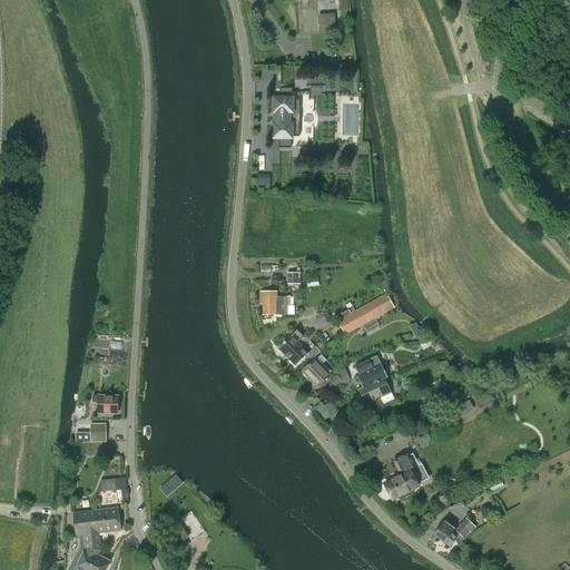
[(318,16),(320,33),(335,32),(334,15),(318,16)]
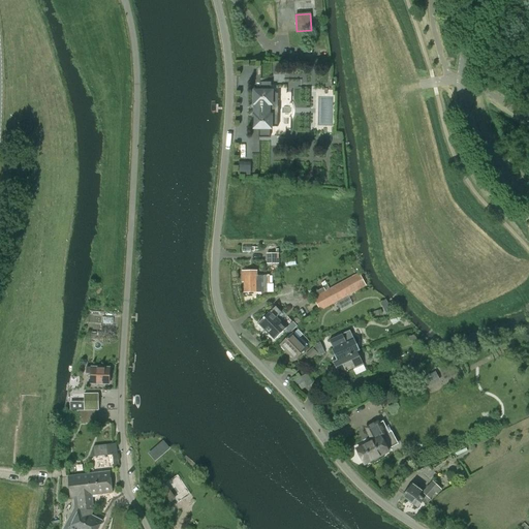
[(253,115),(252,128),(258,128),(257,137),(270,137),(270,135),(270,128),(272,129),(272,127),(277,127),(278,115),(278,112),(278,110),(278,106),(278,94),(273,94),(273,91),(271,91),(271,84),(271,82),(259,82),(259,91),(253,91),(253,104),(254,104),(253,115)]
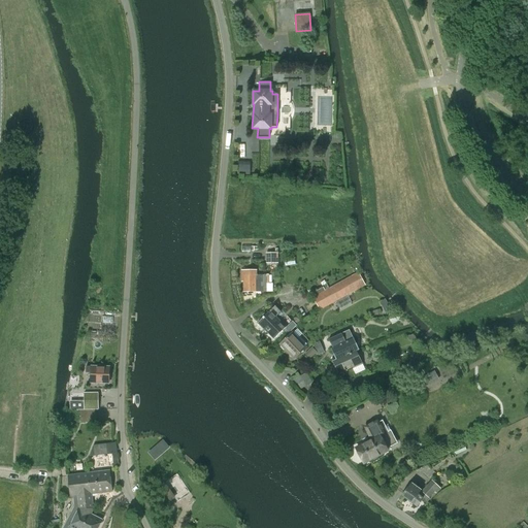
[(238,172),(251,172),(251,162),(239,161),(238,172)]
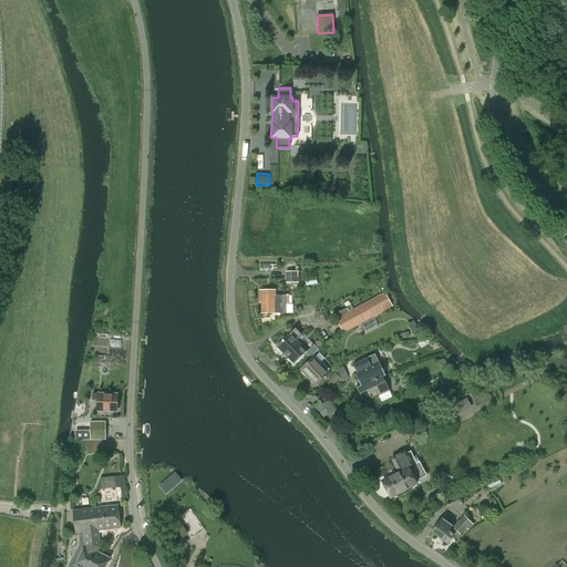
[(297,271),(286,271),(286,284),(297,282),(297,271)]
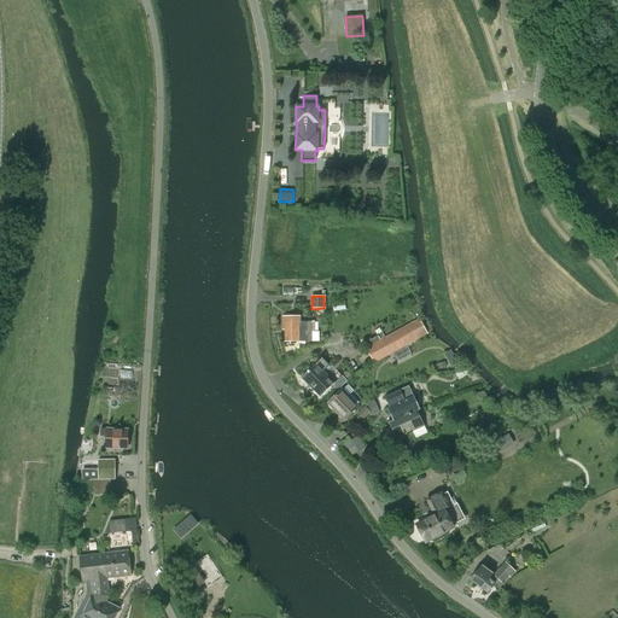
[(319,342),(319,332),(313,332),(313,322),(302,322),(301,316),(284,316),(285,330),(287,330),(287,342),(319,342)]
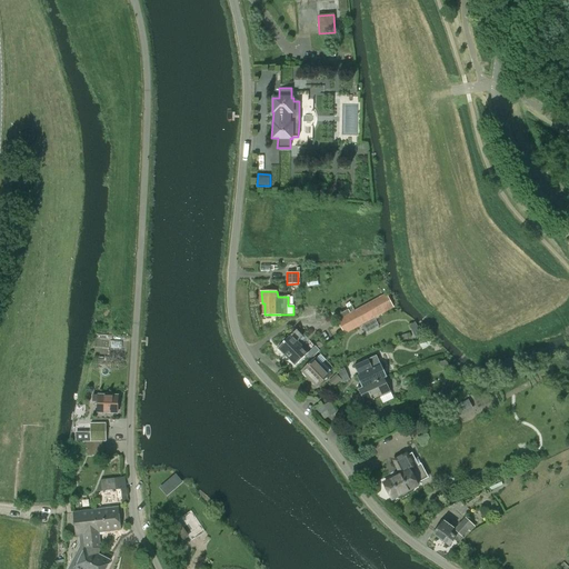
[(339,320),(337,321),(345,335),(362,325),(373,318),(375,318),(378,316),(393,308),(387,296),(386,295),(360,308),(350,313),(339,320)]
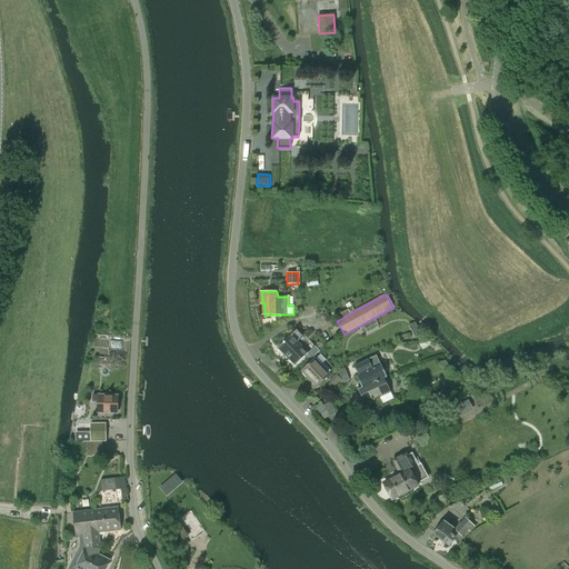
[(296,330),(278,348),(295,366),(309,352),(297,340),(301,337),(296,330)]
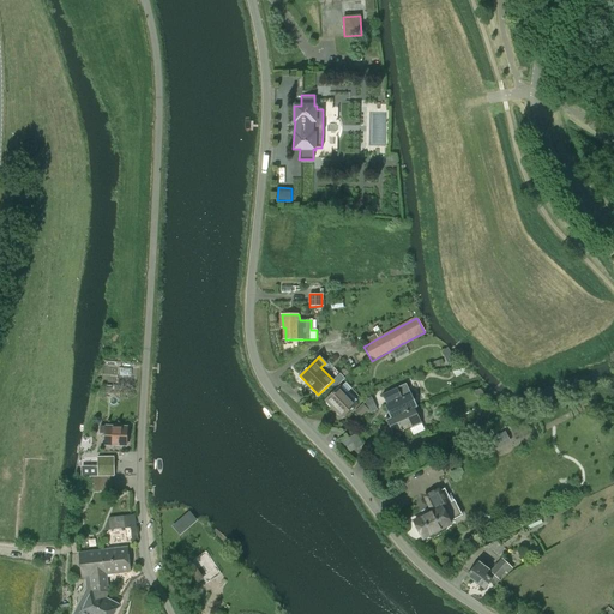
[(325,401),(342,417),(356,404),(345,393),(351,389),(345,383),(341,387),(339,386),(325,401)]
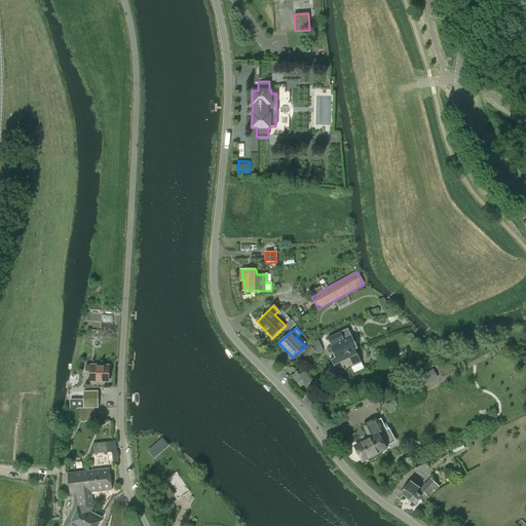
[(339,331),(327,337),(332,346),(330,347),(335,359),(357,349),(357,350),(358,349),(352,337),(344,341),(339,331)]
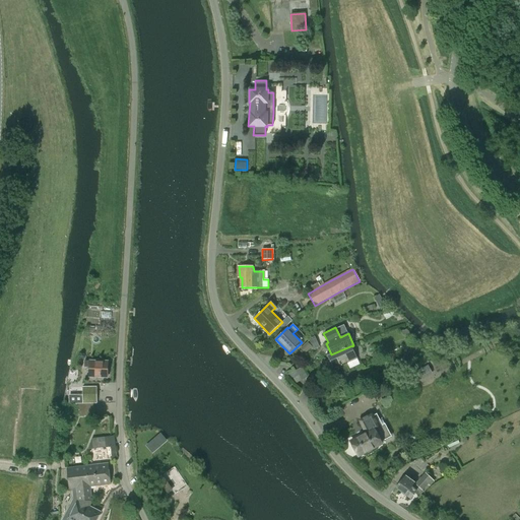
[(309,339),(313,349),(319,347),(315,336),(309,339)]
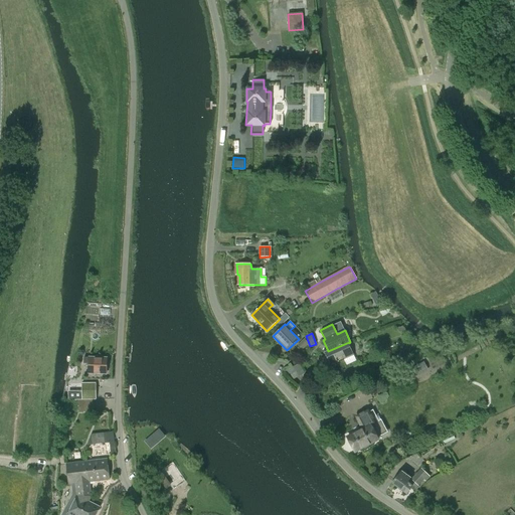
[(297,345),(302,350),(309,344),(304,339),(297,345)]
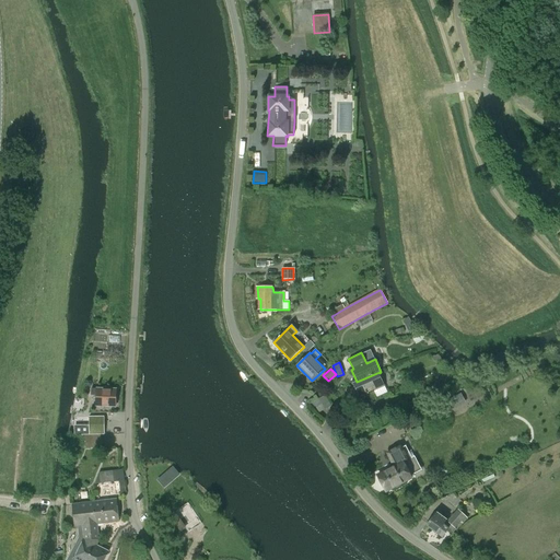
[(357,382),(352,384),(359,397),(385,386),(380,373),(380,372),(357,382)]
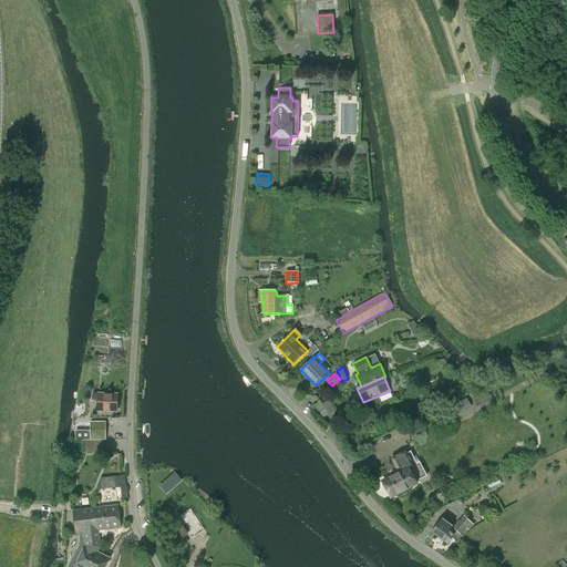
[(408,385),(410,391),(419,387),(416,381),(408,385)]
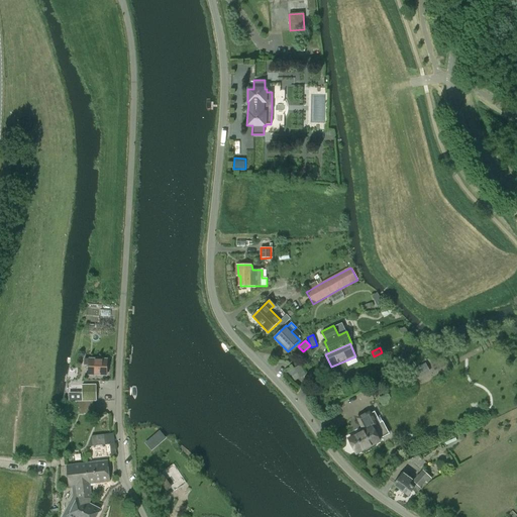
[(105,376),(106,359),(83,359),(82,366),(88,366),(88,375),(105,376)]
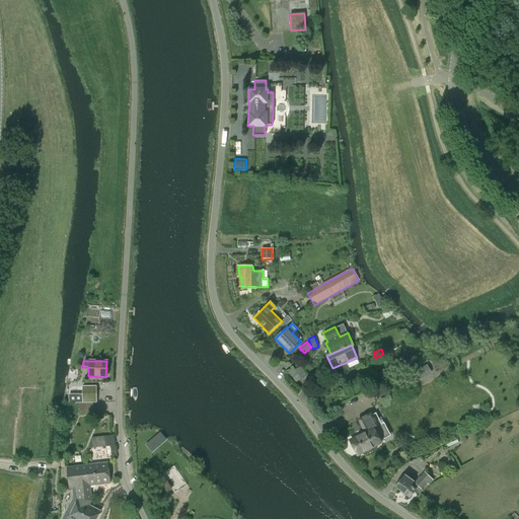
[(428,364),(414,371),(419,380),(432,373),(428,364)]
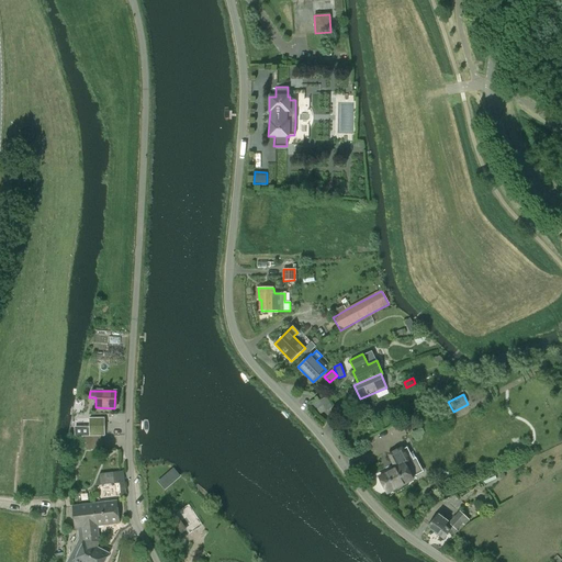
[(322,414),(333,407),(326,397),(315,403),(322,414)]
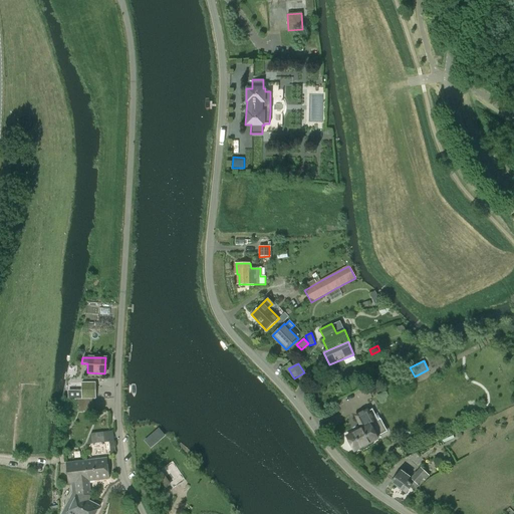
[(81,391),(68,391),(68,399),(78,399),(92,399),(95,399),(95,382),(81,382),(81,391)]
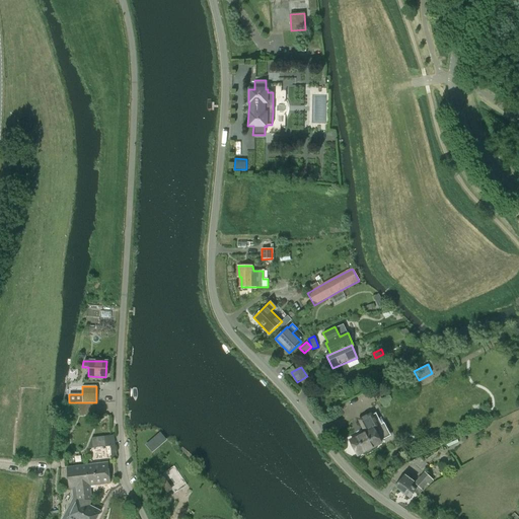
[(93,402),(79,402),(79,416),(93,416),(93,402)]
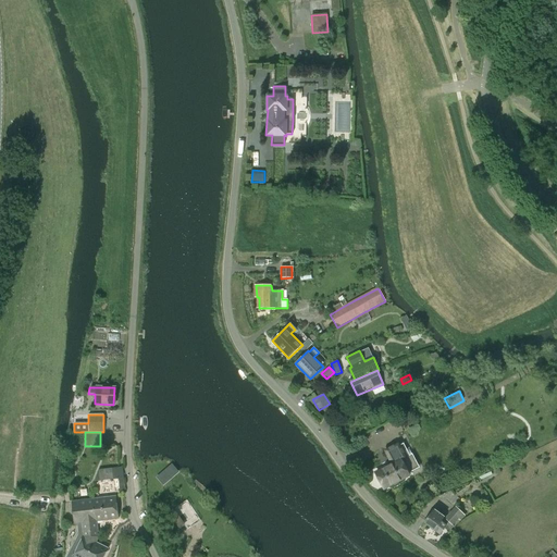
[(408,475),(408,474),(412,471),(398,444),(385,452),(392,465),(375,473),(383,489),(408,475)]
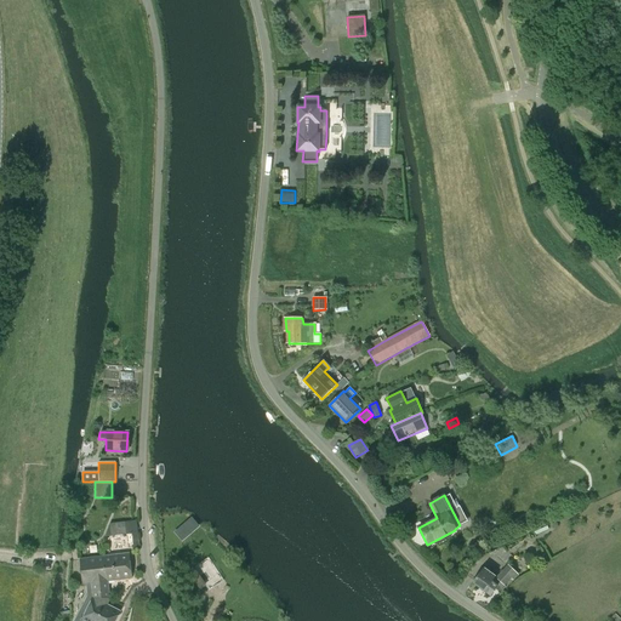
[(109,524),(110,536),(126,535),(125,522),(109,524)]
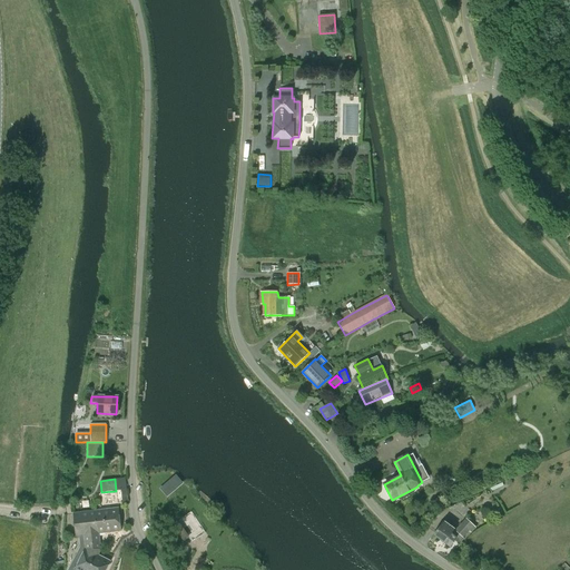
[(95,511),(97,533),(98,533),(119,530),(117,509),(95,511)]
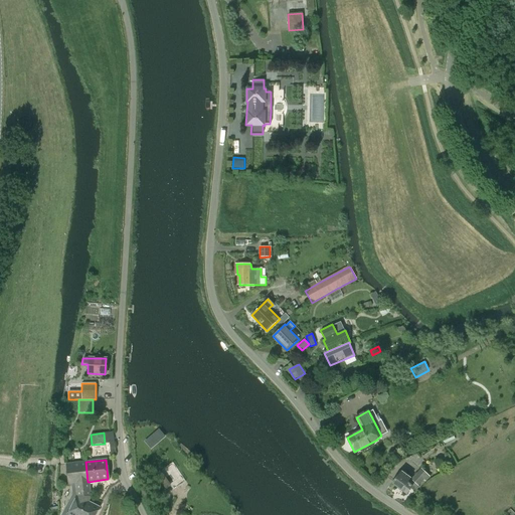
[(88,482),(86,462),(65,464),(68,484),(74,484),(74,483),(88,482)]
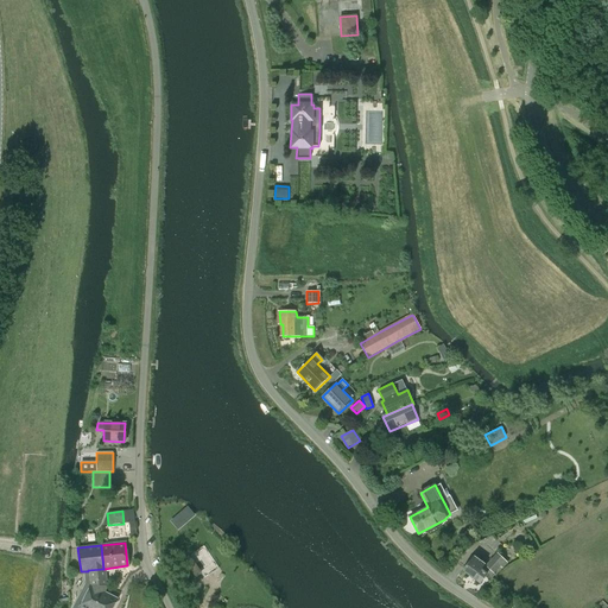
[(488,575),(492,578),(494,575),(494,574),(500,567),(502,568),(507,562),(496,553),(486,567),(474,556),(462,570),(480,584),(488,575)]
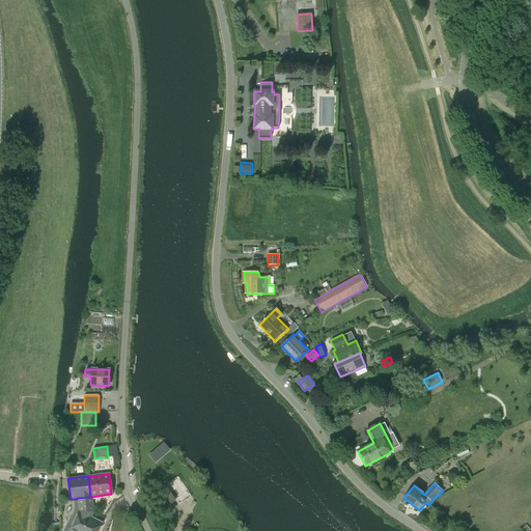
[(169,495),(165,497),(172,508),(176,505),(169,495)]
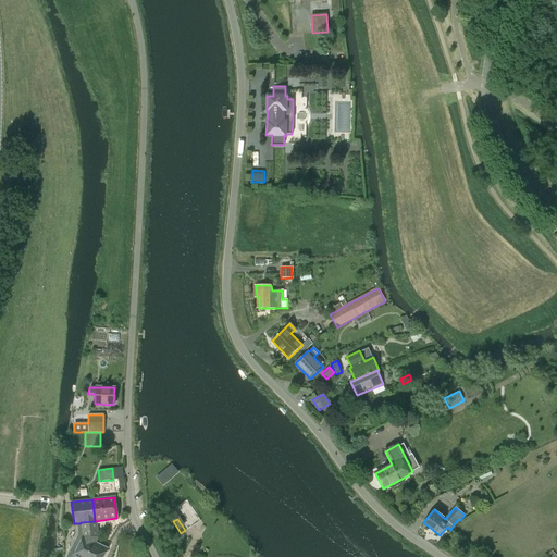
[(71,555),(70,556),(86,556),(94,543),(95,543),(95,542),(97,539),(96,521),(95,521),(81,523),(83,537),(74,556),(71,555)]
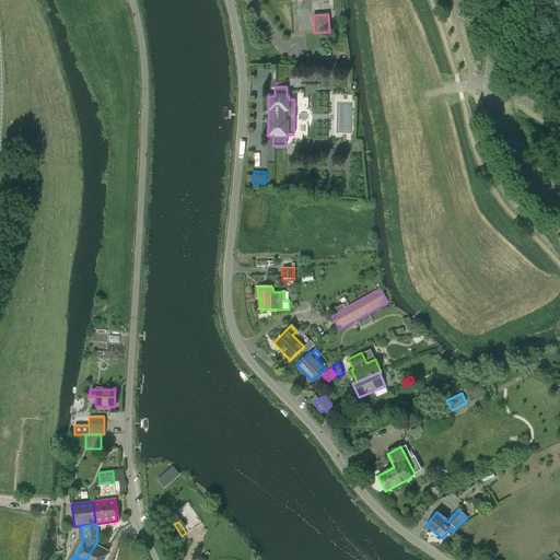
[(103,559),(108,551),(95,545),(95,546),(94,546),(86,559),(103,559)]
